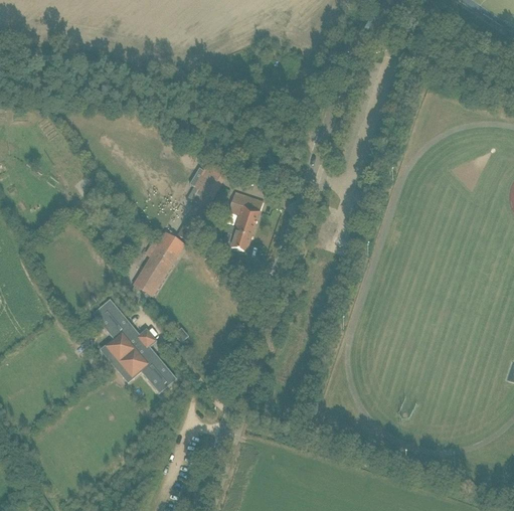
[(176,233),(187,239),(227,172),(208,161),(193,185),(186,198),(194,202),(176,233)]
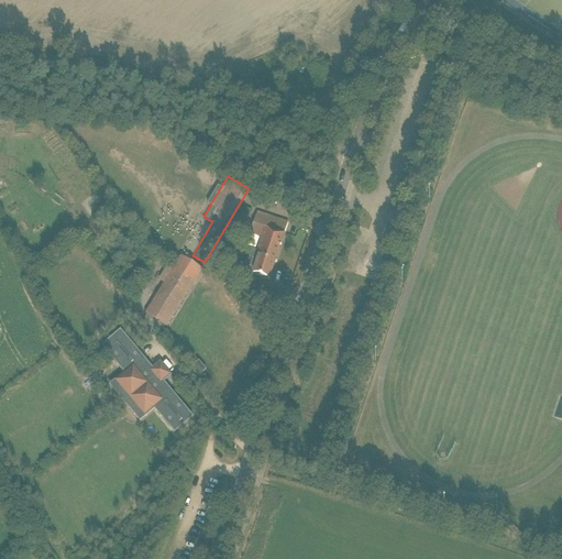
[(94,203),(98,208),(103,204),(100,198),(94,203)]
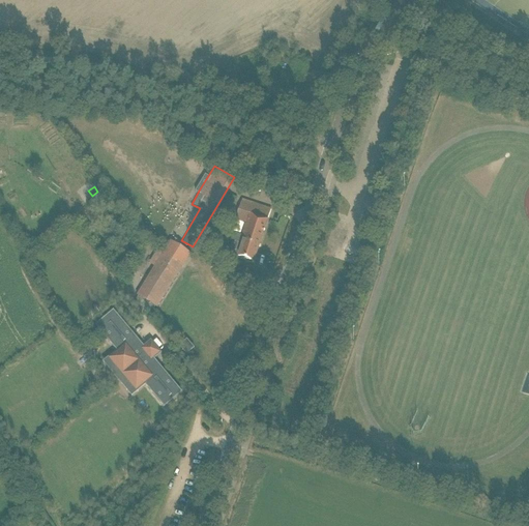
[(248,210),(234,253),(246,257),(245,258),(251,260),(252,259),(253,259),(270,206),(241,196),(237,207),(248,210)]
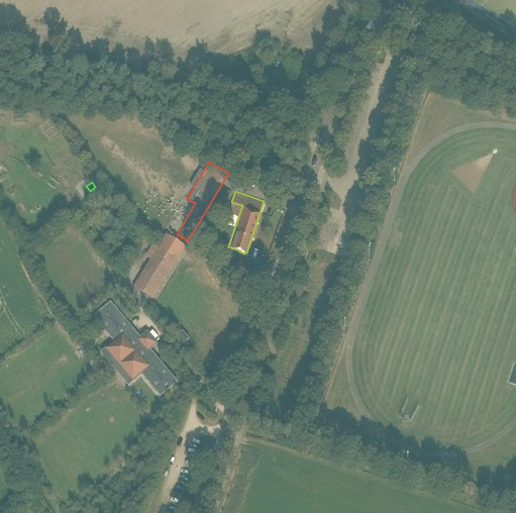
[(218,222),(212,228),(216,233),(222,228),(218,222)]
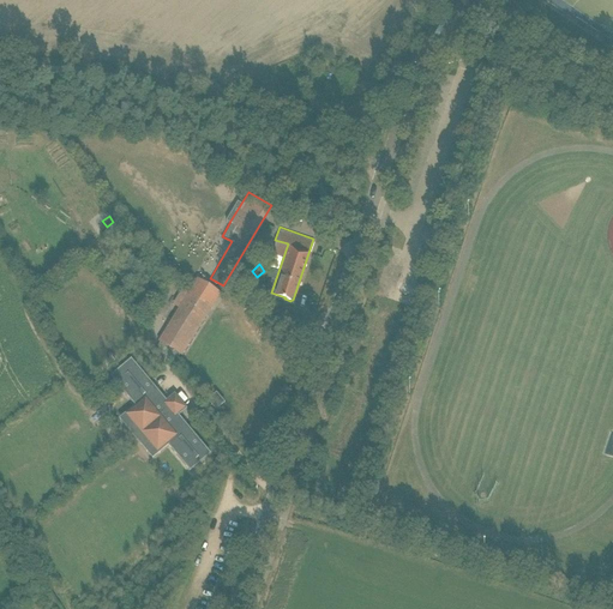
[(247,275),(241,281),(246,287),(253,281),(247,275)]
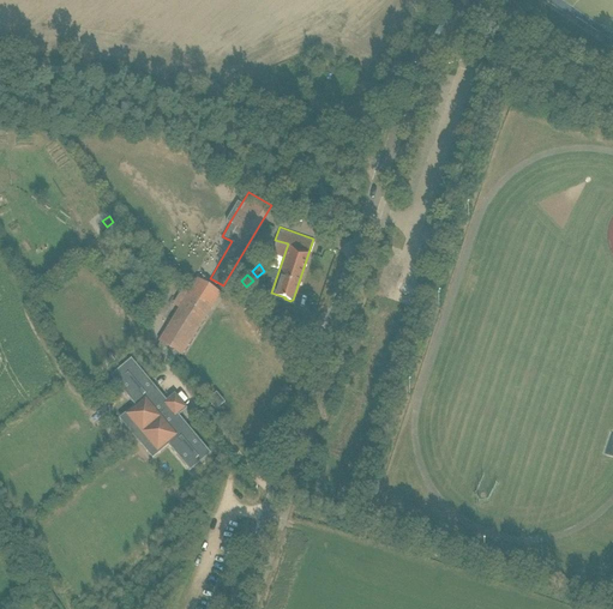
[(206,312),(194,305),(198,297),(210,305),(211,305),(209,303),(217,289),(220,290),(196,276),(157,337),(160,338),(157,343),(158,344),(156,348),(167,354),(166,356),(173,360),(179,350),(181,353),(206,312)]
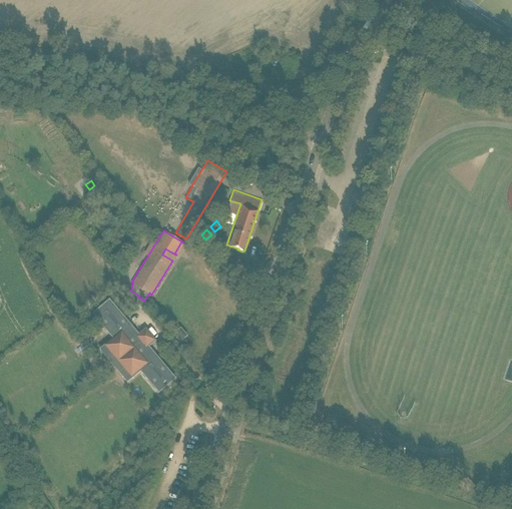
[(135,334),(133,331),(131,333),(129,330),(133,326),(108,297),(91,311),(113,337),(105,344),(114,355),(108,359),(116,368),(121,364),(130,374),(138,368),(157,391),(175,376),(153,350),(149,353),(146,350),(148,348),(146,346),(155,338),(145,326),(135,334)]
